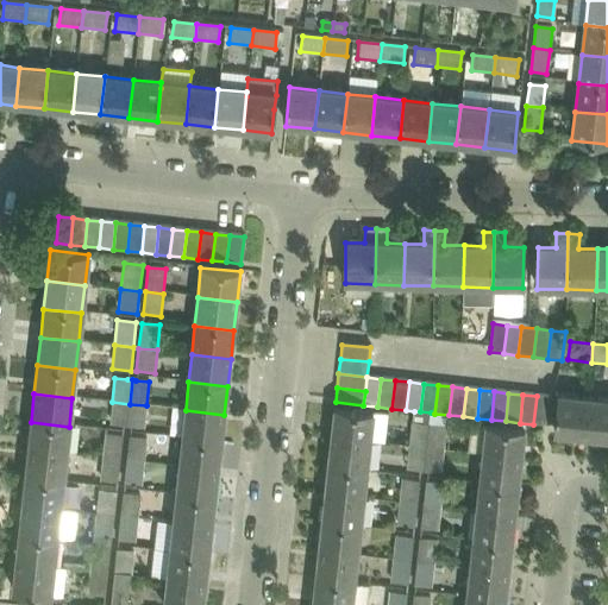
[(537,396),(533,424),(544,426),(547,426),(551,398),(537,396)]
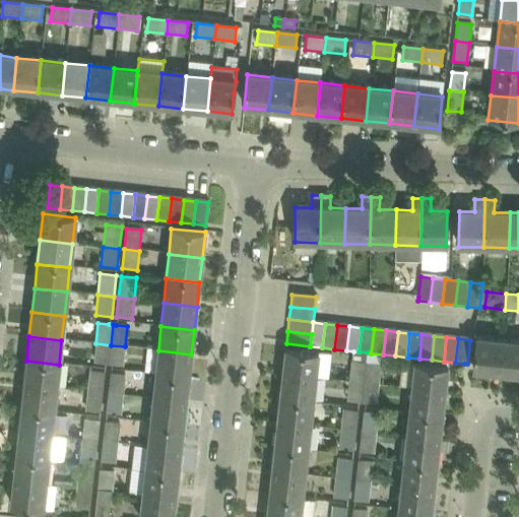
[(472,371),(498,374),(501,340),(476,338),(472,371)]
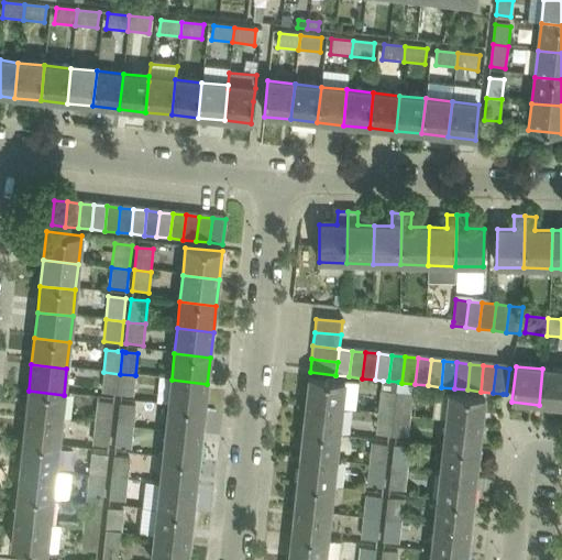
[(539,405),(561,407),(561,371),(542,369),(539,405)]
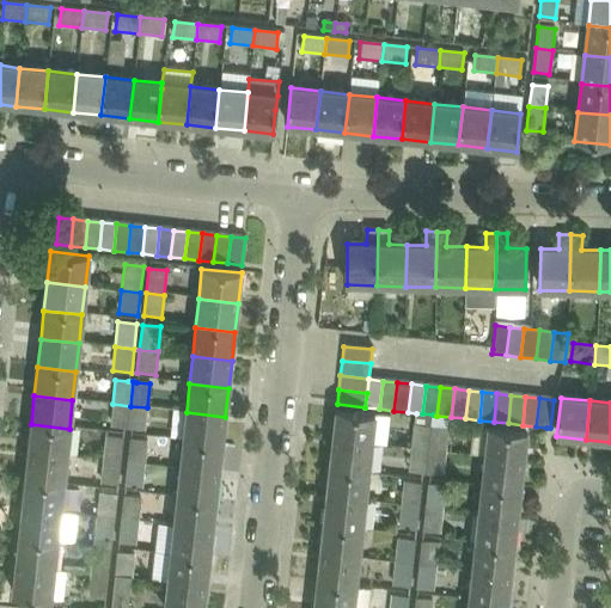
[(112,404),(110,428),(123,429),(127,429),(130,406),(112,404)]
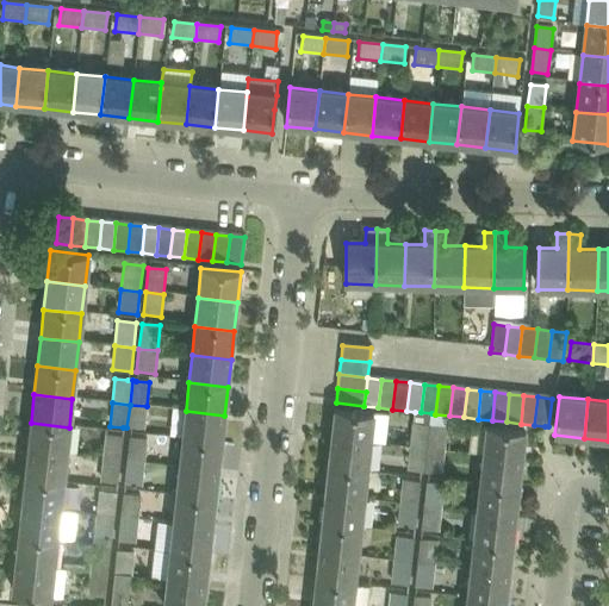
[(130,405),(126,428),(131,429),(144,430),(147,406),(130,405)]
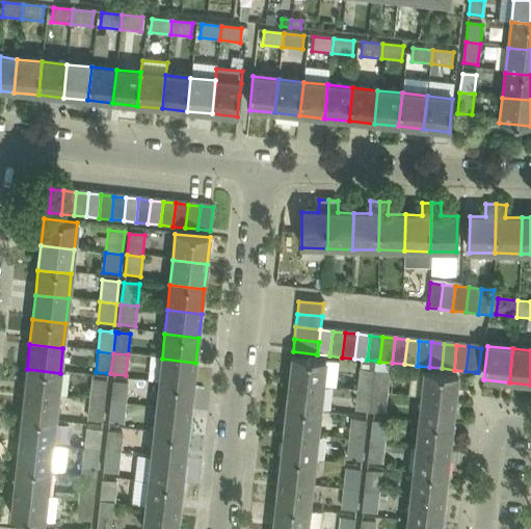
[(162,359),(159,384),(192,388),(195,363),(162,359)]
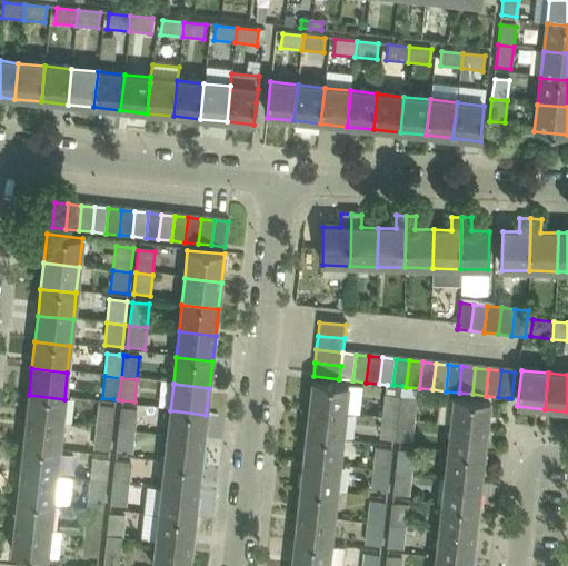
[(314,384),(310,411),(346,415),(349,387),(314,384)]
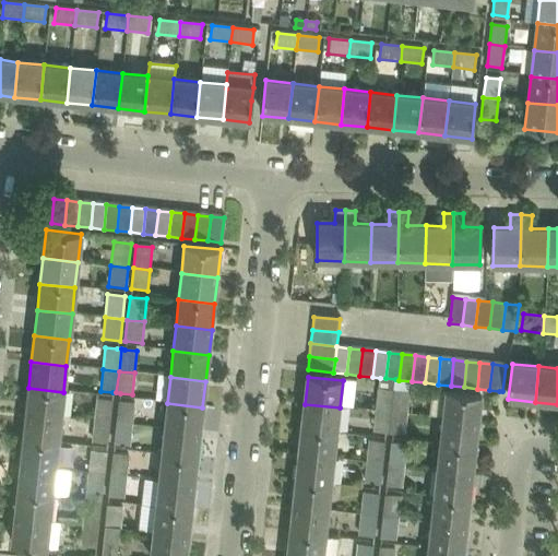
[(377,389),(375,412),(391,414),(391,413),(393,391),(395,379),(386,378),(380,378),(379,390),(377,389)]
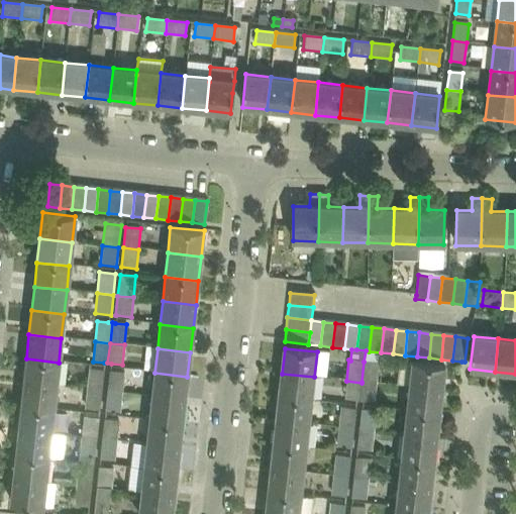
[(26,358),(23,383),(56,387),(59,363),(26,358)]
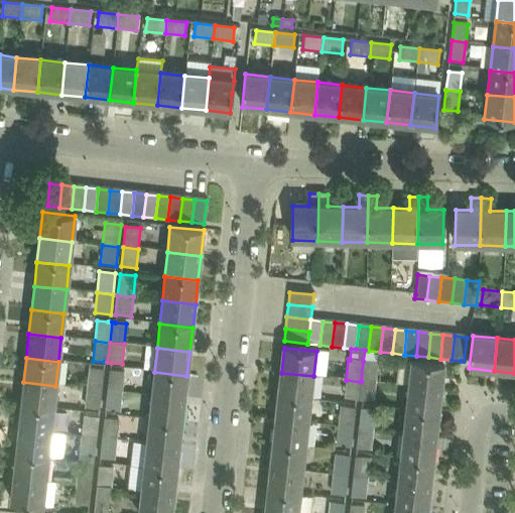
[(398,360),(396,385),(409,386),(441,390),(443,366),(424,363),(414,362),(411,362),(398,360)]
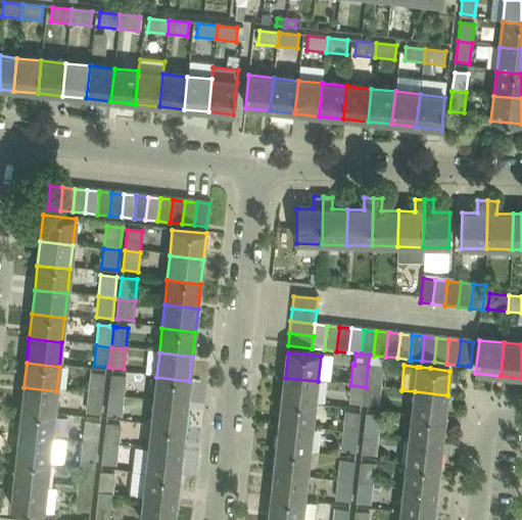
[(366,386),(381,387),(383,368),(368,366),(366,386)]
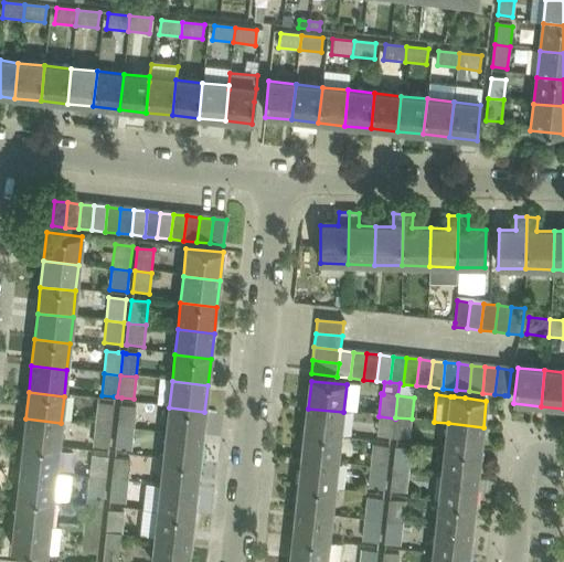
[(97,404),(95,425),(112,427),(114,405),(97,404)]
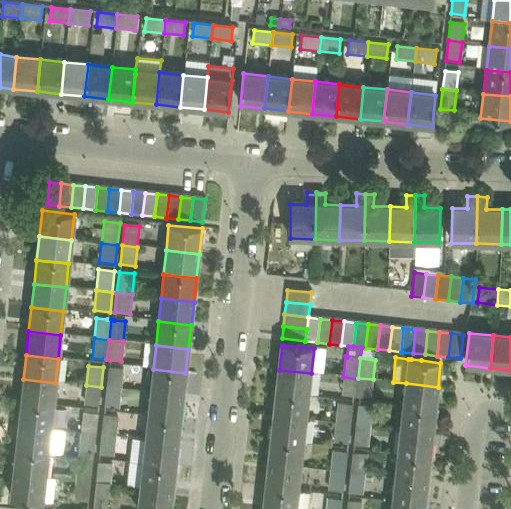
[(108,368),(106,388),(121,389),(123,369),(109,368),(108,368)]
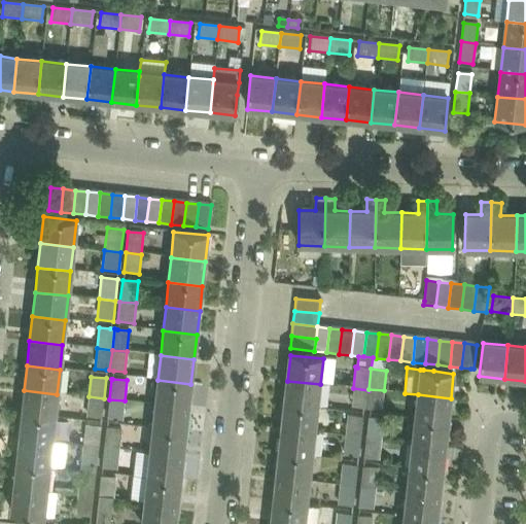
[(158,380),(155,405),(188,409),(190,384),(158,380)]
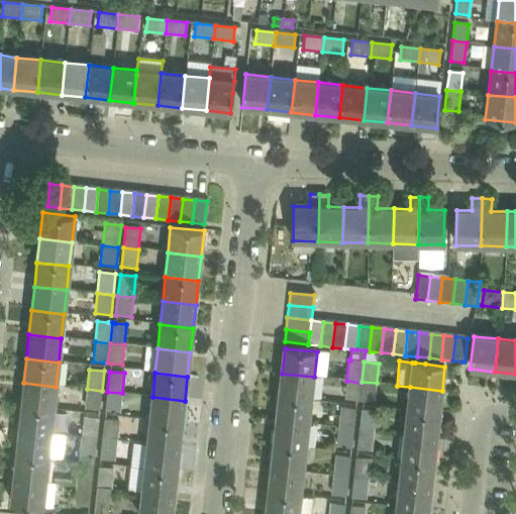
[(282,374),(279,397),(311,400),(314,377),(282,374)]
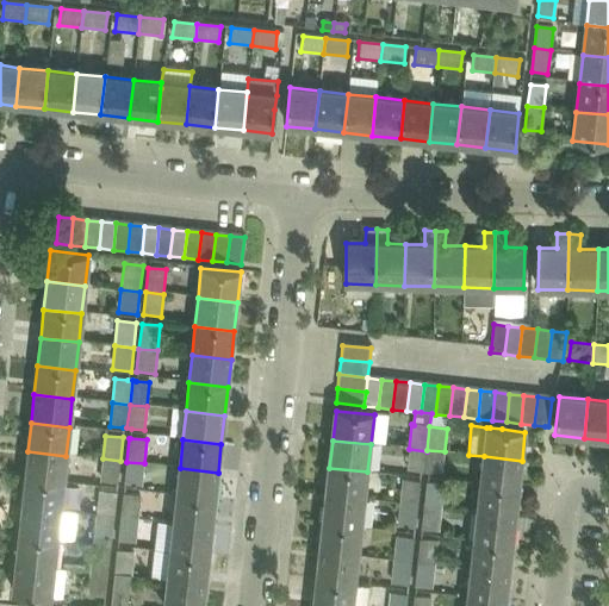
[(424,474),(427,451),(409,449),(406,472),(424,474)]
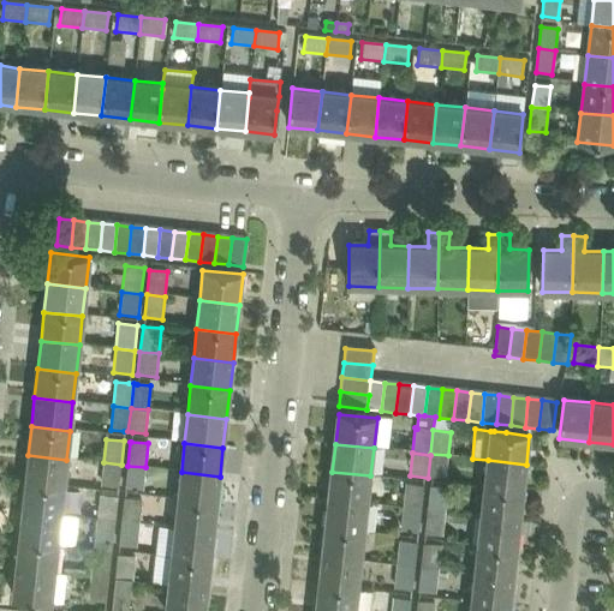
[(428,478),(446,479),(448,455),(430,454),(430,455),(428,478)]
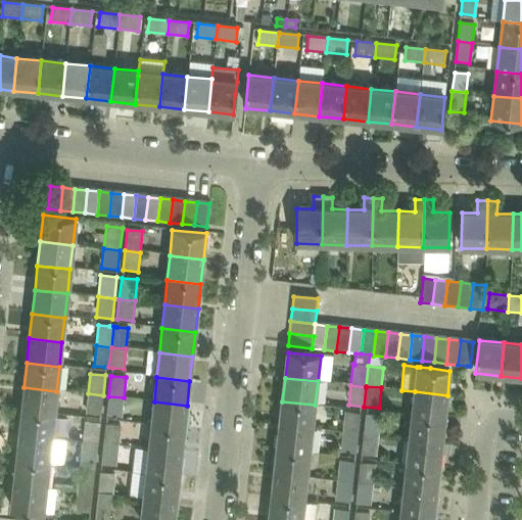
[(24,387),(20,412),(53,415),(56,391),(24,387)]
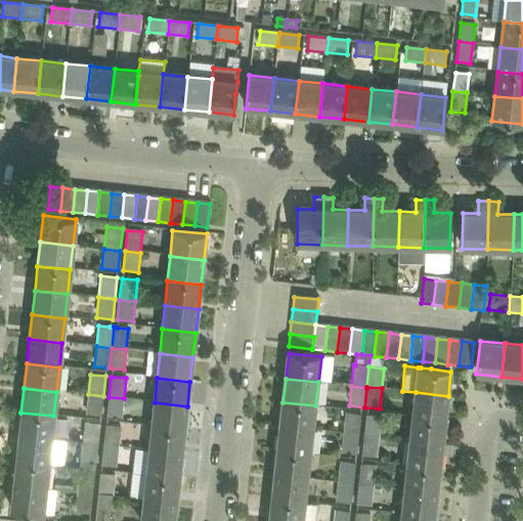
[(416,392),(412,416),(445,420),(448,396),(416,392)]
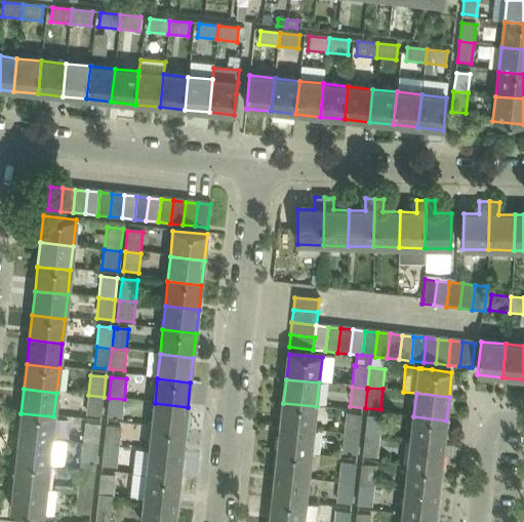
[(88,395),(86,415),(101,417),(102,417),(104,398),(104,397),(88,395)]
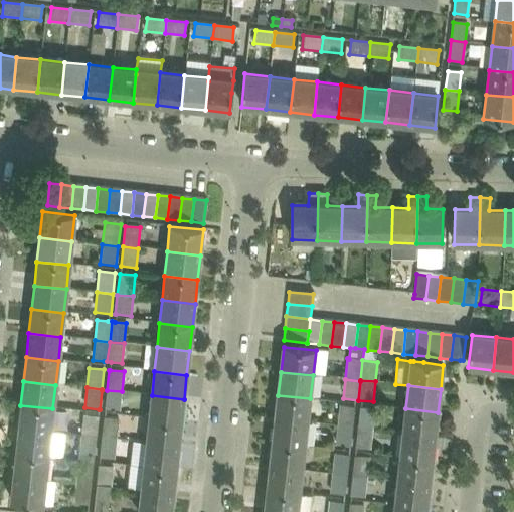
[(107,390),(105,409),(106,410),(120,411),(122,391),(107,390)]
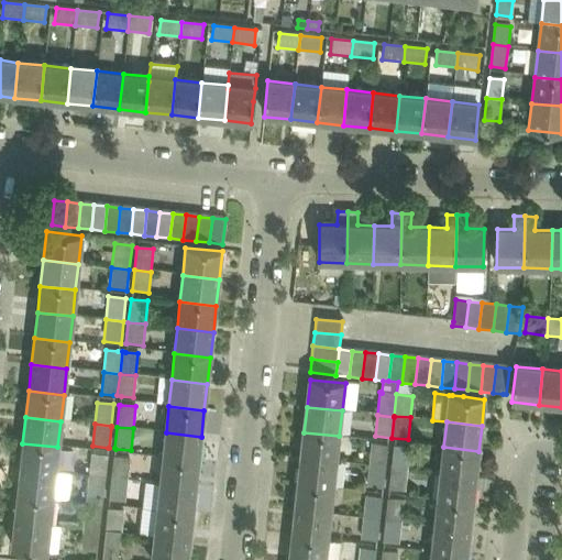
[(166,432),(163,458),(198,462),(201,437),(166,432)]
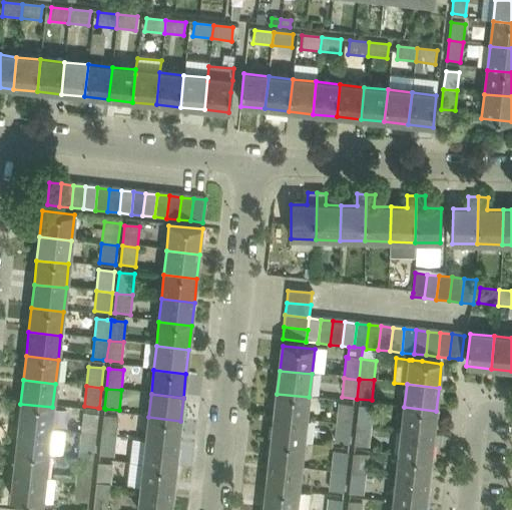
[(277,394),(275,417),(307,421),(309,397),(277,394)]
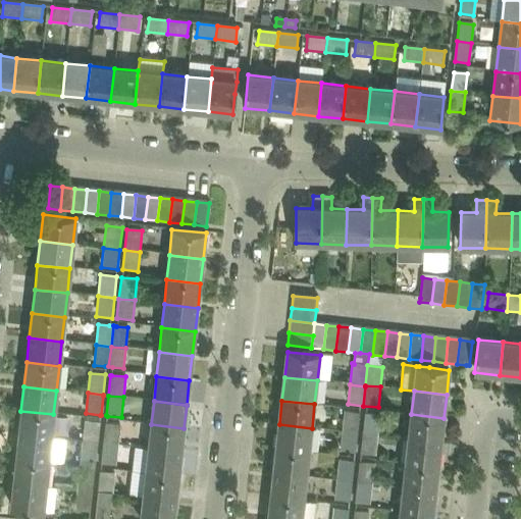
[(20,411),(18,434),(51,438),(53,414),(20,411)]
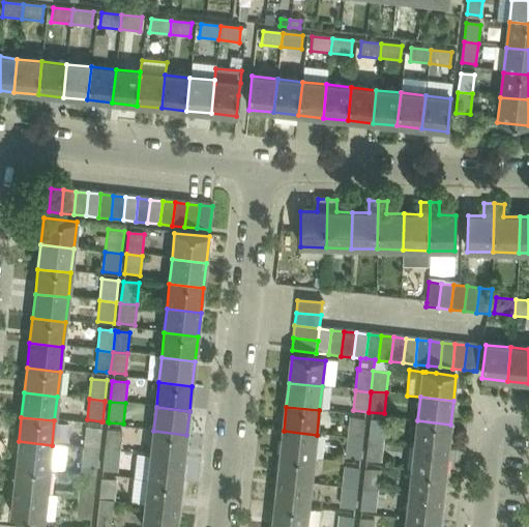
[(363,440),(365,419),(349,418),(347,438),(363,440)]
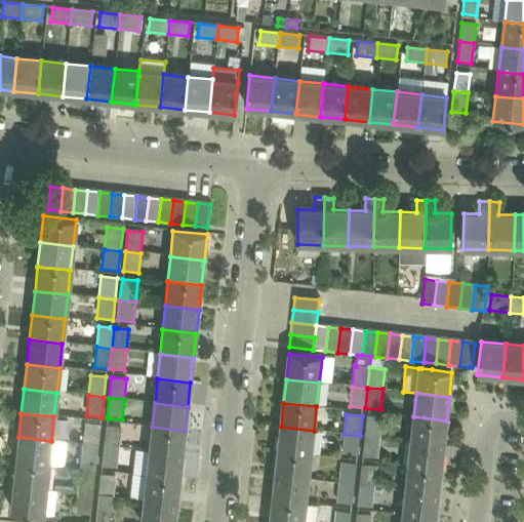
[(383,417),(366,416),(364,436),(380,438),(383,417)]
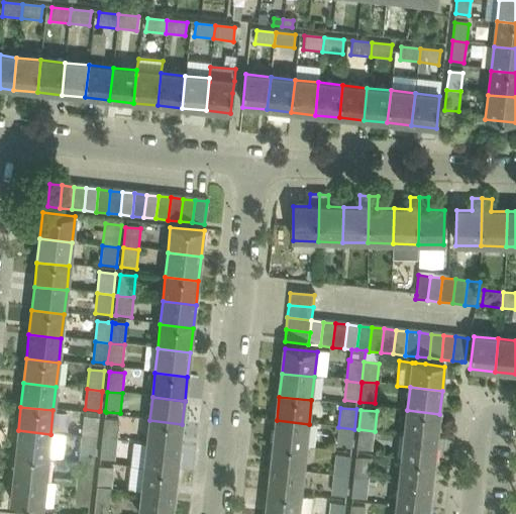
[(407,410),(404,435),(436,438),(439,414),(407,410)]
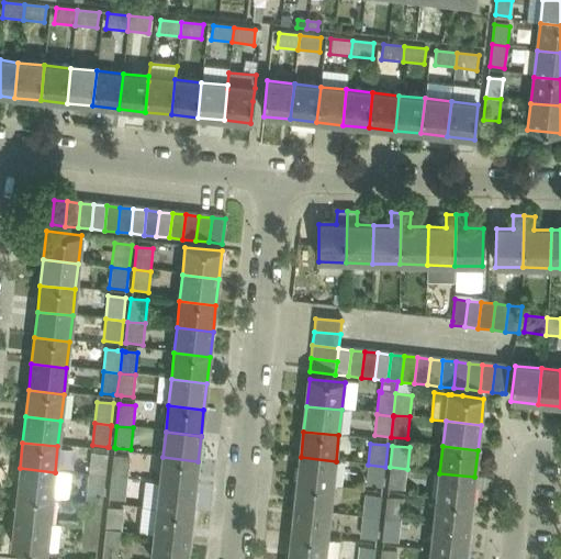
[(108,456),(90,454),(88,476),(105,478),(108,456)]
